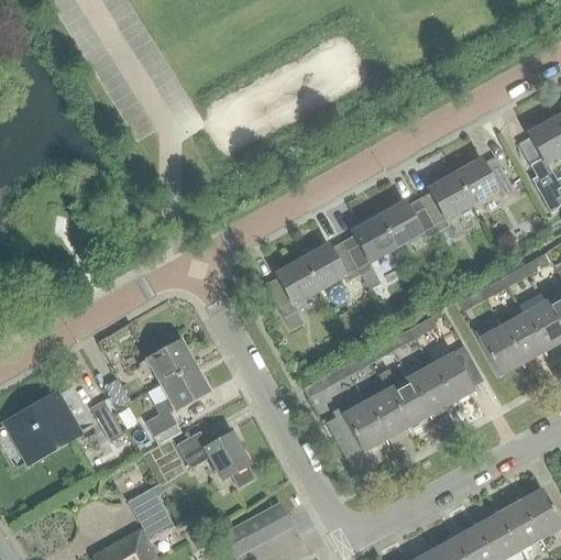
[(557,180),(547,163),(560,154),(560,128),(554,117),(528,131),(530,135),(518,142),(537,175),(532,177),(550,209),(554,207),(559,202),(560,200),(560,182),(559,179),(557,180)]
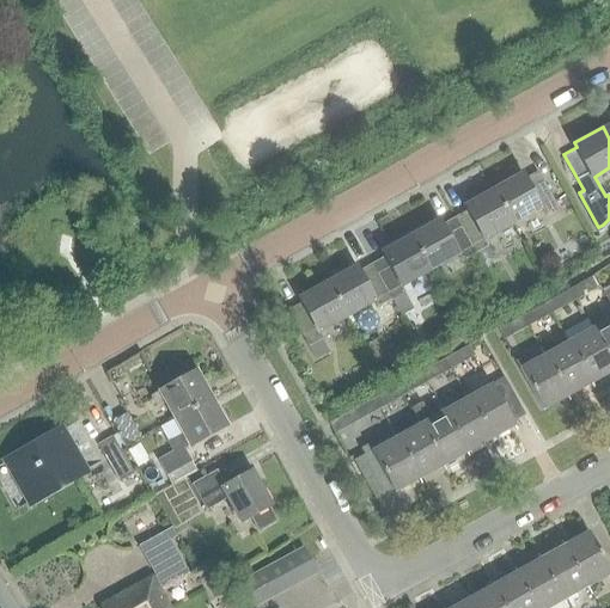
[(523,170),(494,186),(513,222),(542,206),(546,212),(559,204),(538,169),(526,176),(523,170)]
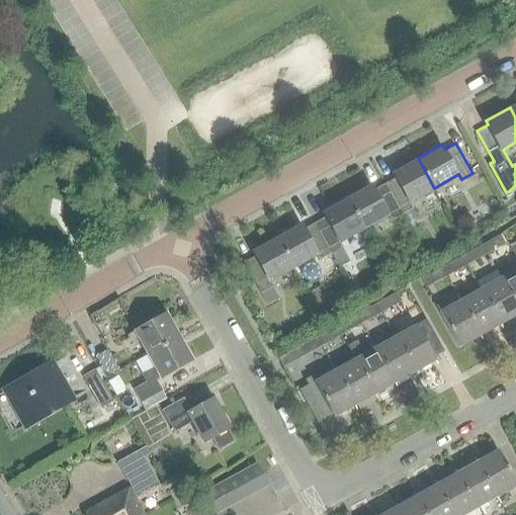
[(418,158),(394,171),(396,176),(385,182),(403,212),(414,206),(411,201),(434,188),(418,158)]
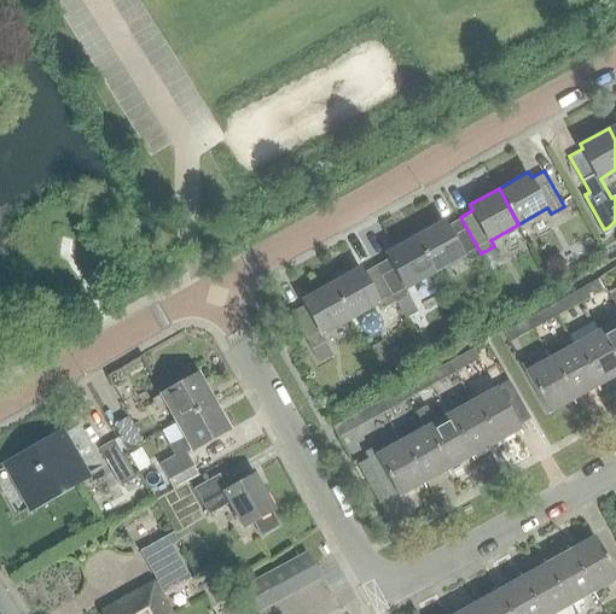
[(468,261),(481,253),(460,217),(447,224),(445,218),(416,235),(435,270),(464,255),(468,261)]
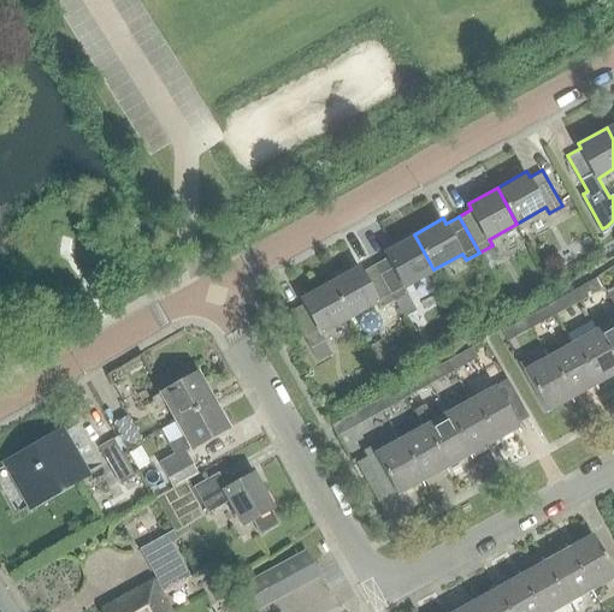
[(388,256),(373,263),(394,299),(408,291),(405,286),(434,269),(414,235),(384,250),(388,256)]
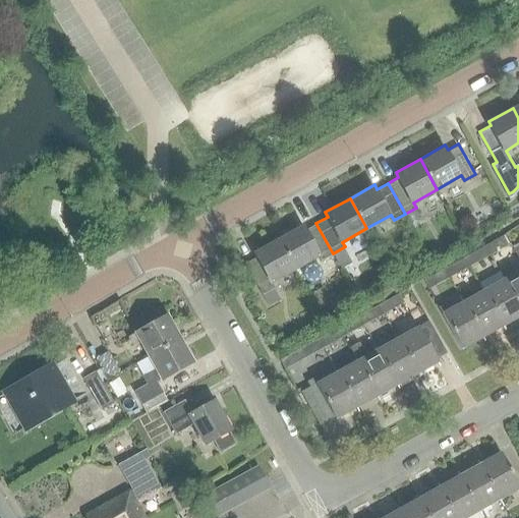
[(416,208),(405,214),(410,223),(421,217),(416,208)]
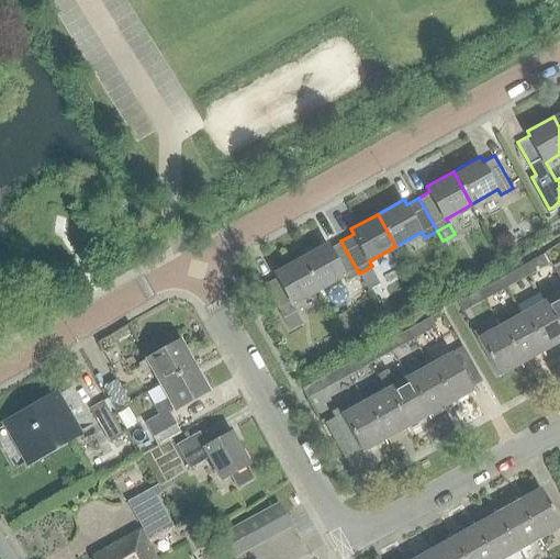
[(327,242),(301,256),(320,289),(345,275),(348,280),(359,274),(340,241),(331,246),(327,242)]
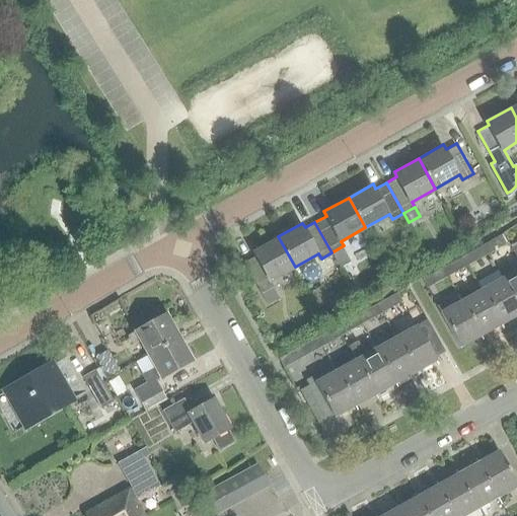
[(509,241),(504,232),(484,243),(489,252),(509,241)]
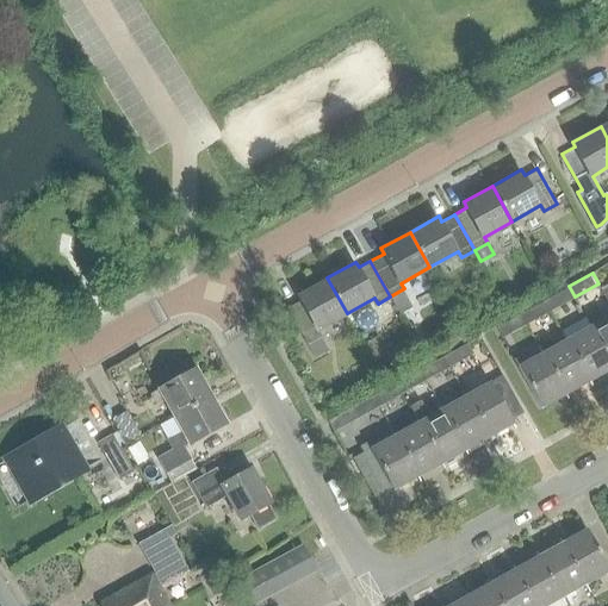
[(318,329),(347,313),(327,277),(298,294),(302,299),(289,306),(308,342),(322,335),(318,329)]
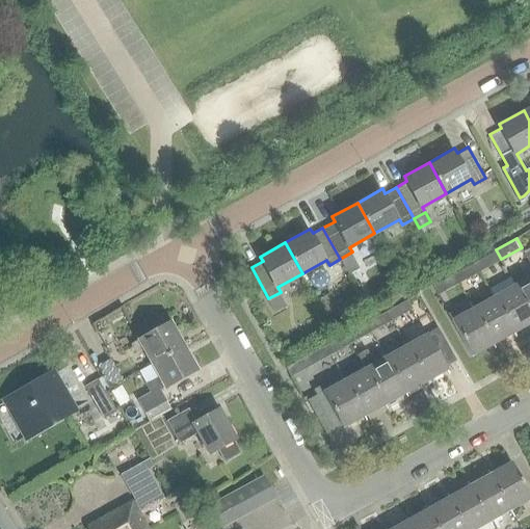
[(486,267),(501,259),(496,249),(481,258),(486,267)]
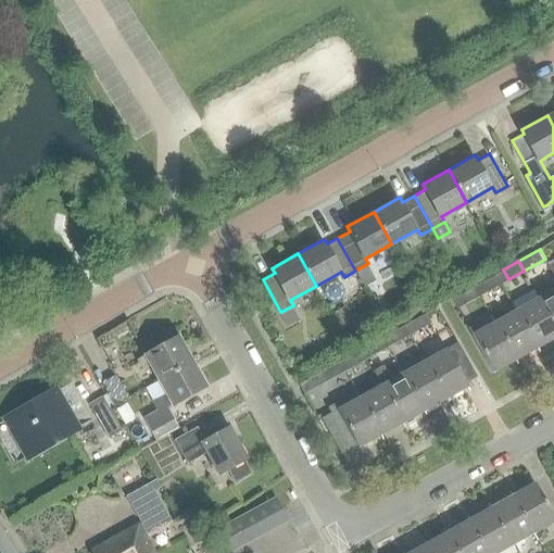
[(481,281),(488,291),(502,283),(496,273),(481,281)]
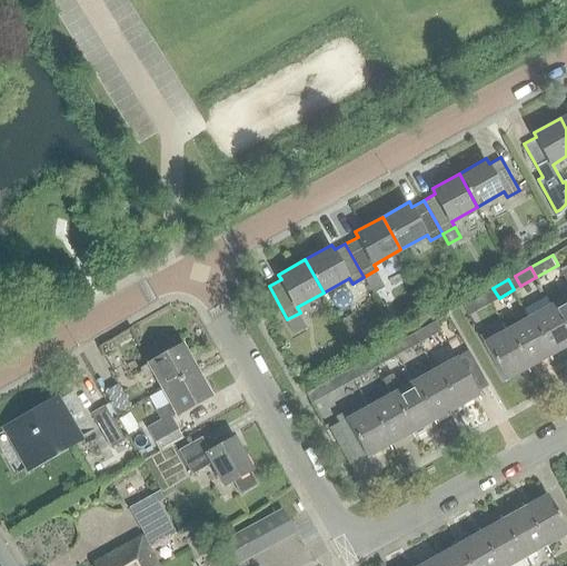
[(477,310),(493,301),(486,291),(471,300),(477,310)]
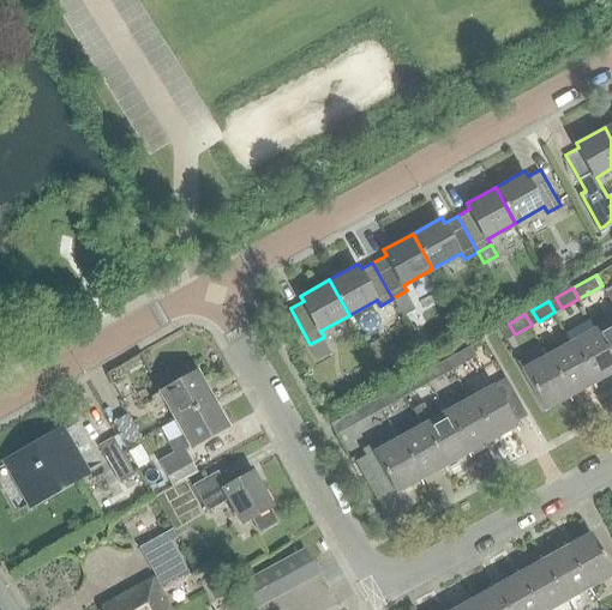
[(611,316),(595,326),(611,356),(611,316)]
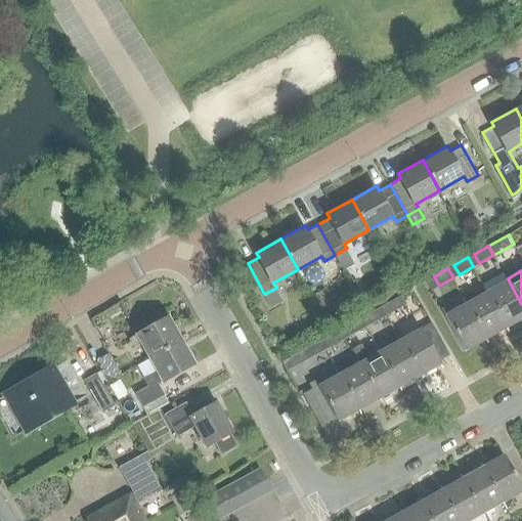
[(482,283),(486,290),(507,326),(521,316),(521,304),(508,278),(504,271),(482,283)]
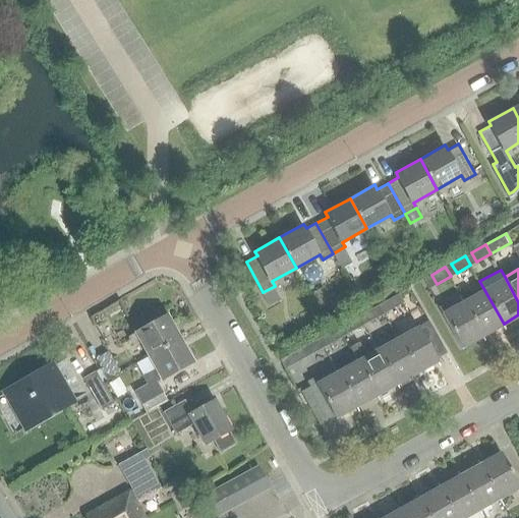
[(483,336),(504,324),(483,288),(472,295),(468,288),(460,293),(463,300),(483,336)]
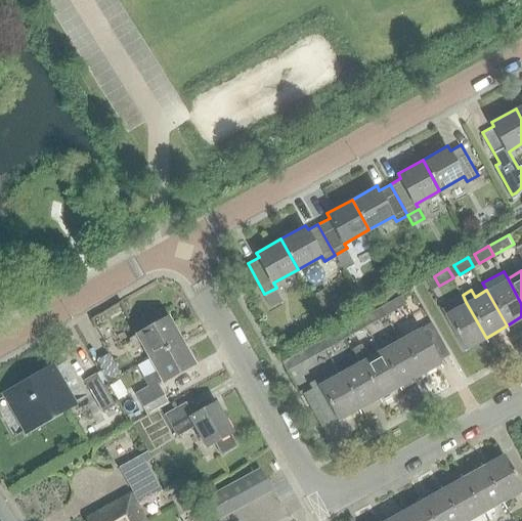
[(466,349),(486,338),(466,302),(445,313),(466,349)]
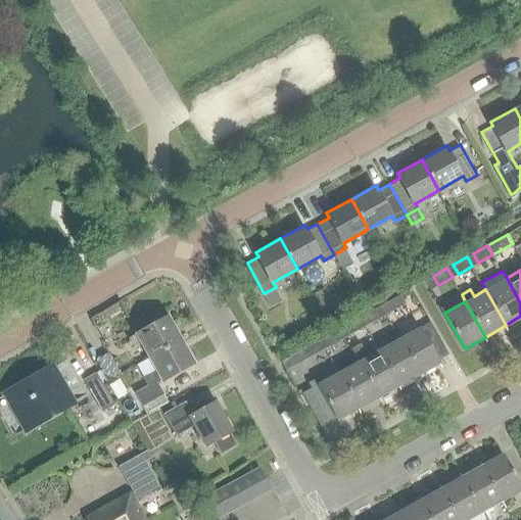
[(386,314),(381,303),(367,312),(372,321),(386,314)]
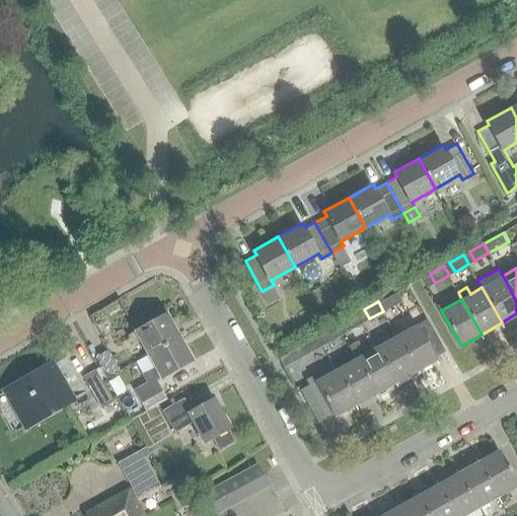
[(140,337),(149,353),(179,336),(166,312),(163,314),(159,306),(154,305),(144,310),(143,315),(148,322),(129,334),(130,337),(127,338),(129,342),(132,340),(133,343),(139,340),(138,338),(140,337)]
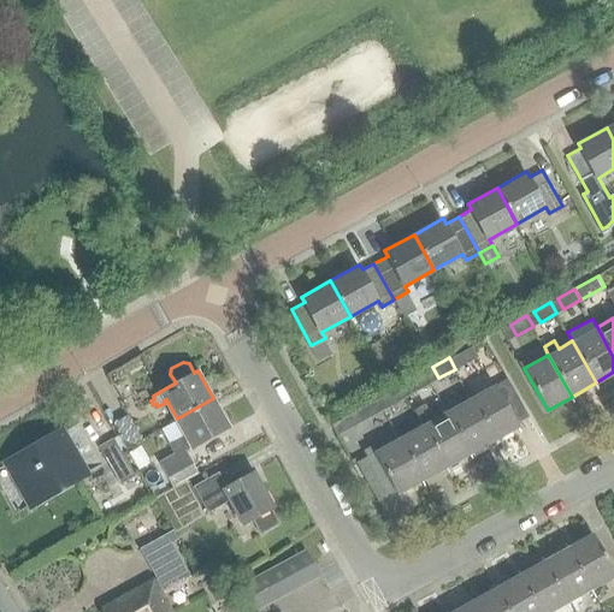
[(408,380),(414,391),(431,382),(425,370),(408,380)]
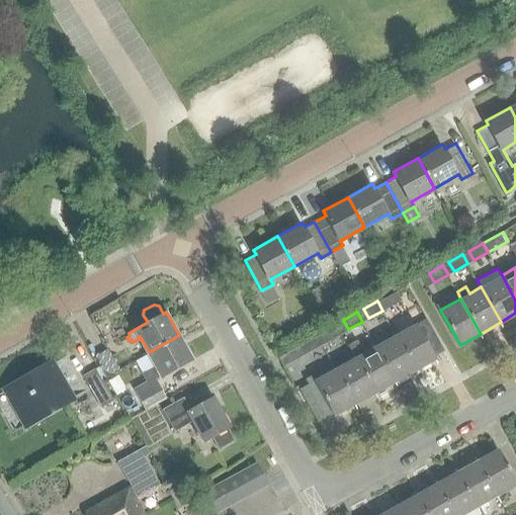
[(442,345),(427,317),(397,334),(416,369),(436,358),(432,350),(442,345)]
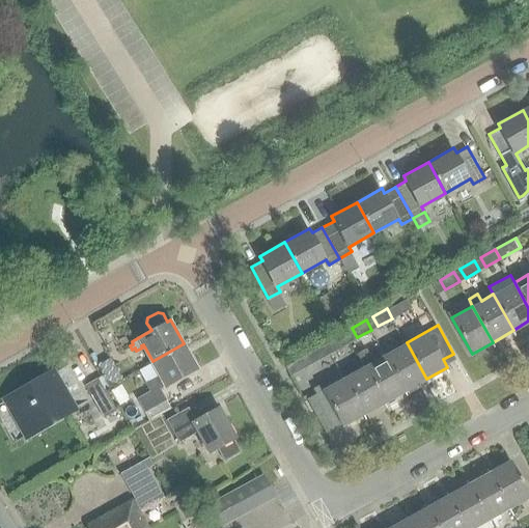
[(345,332),(331,339),(336,349),(351,341),(345,332)]
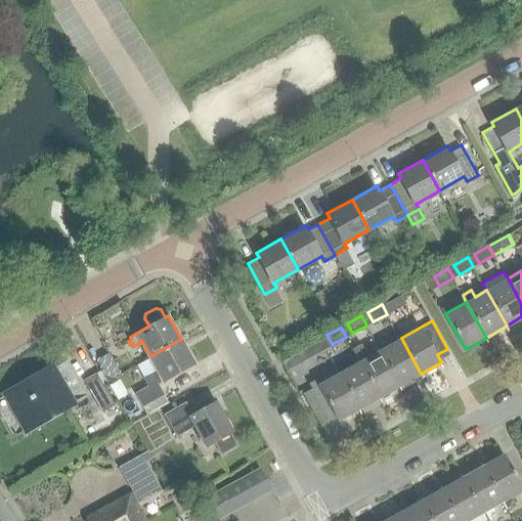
[(400,385),(421,374),(401,338),(381,349),(400,385)]
